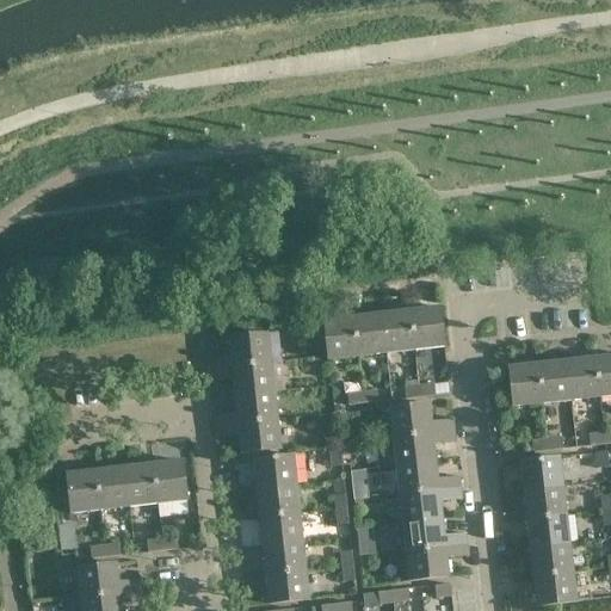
[(445,347),(442,308),(412,310),(417,350),(445,347)]
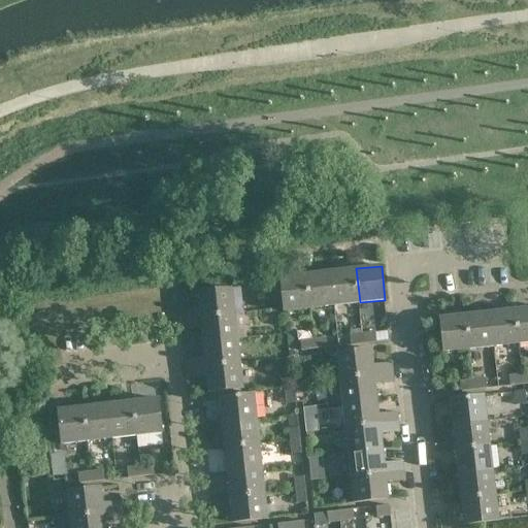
[(335,305),(360,302),(356,268),(331,271),(335,305)]
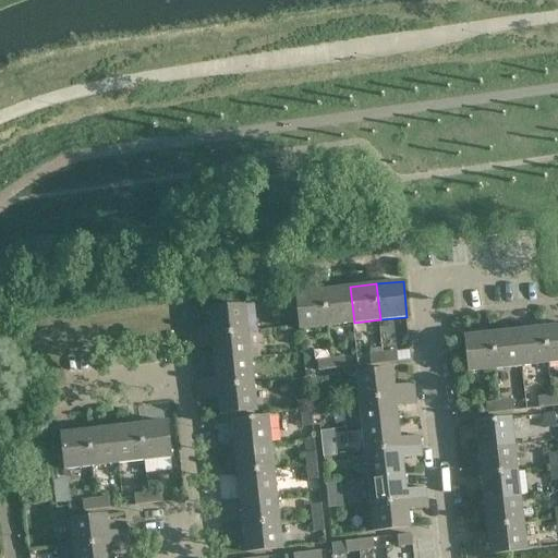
[(350,287),(324,290),(328,326),(354,323),(350,287)]
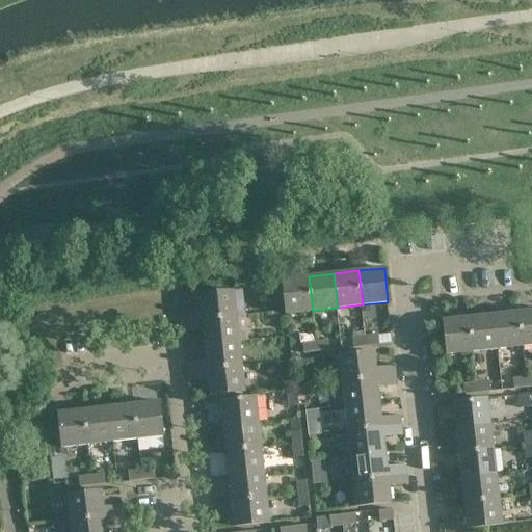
[(313,311),(309,276),(283,280),(287,314),(313,311)]
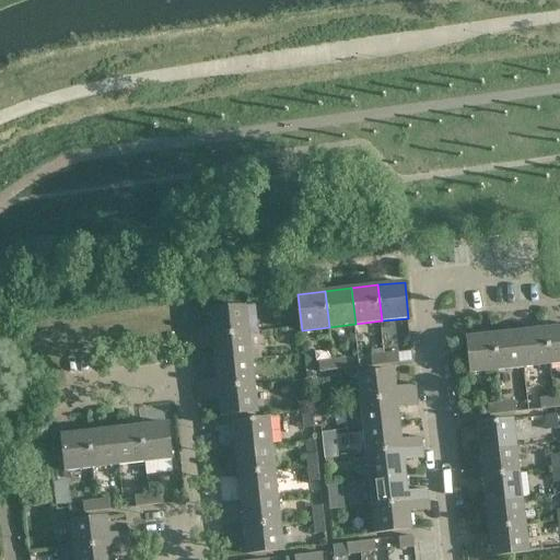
[(258,333),(255,305),(209,311),(211,327),(191,329),(193,339),(248,334),(258,333)]
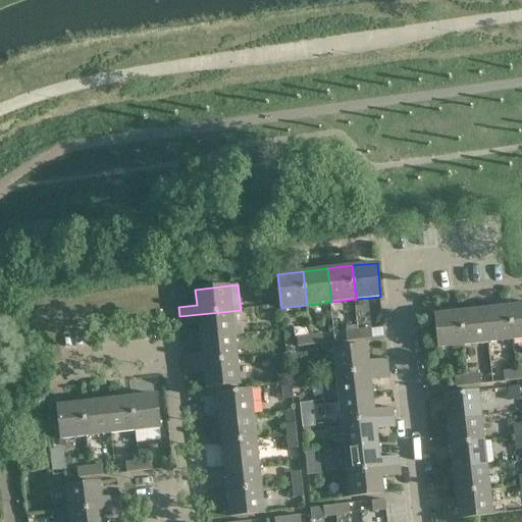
[(521,305),(508,307),(512,340),(521,338),(521,305)]
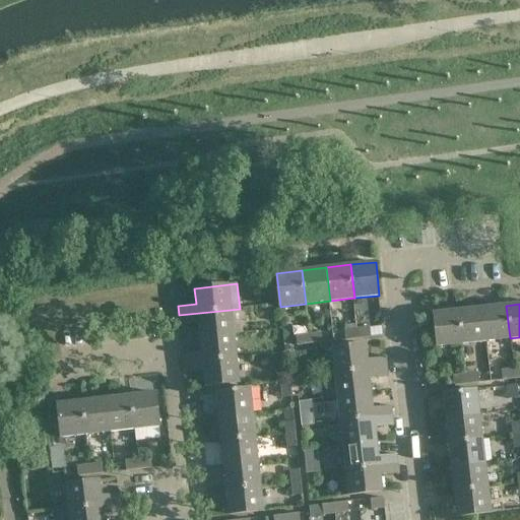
[(510,338),(506,306),(482,308),(485,341),(510,338)]
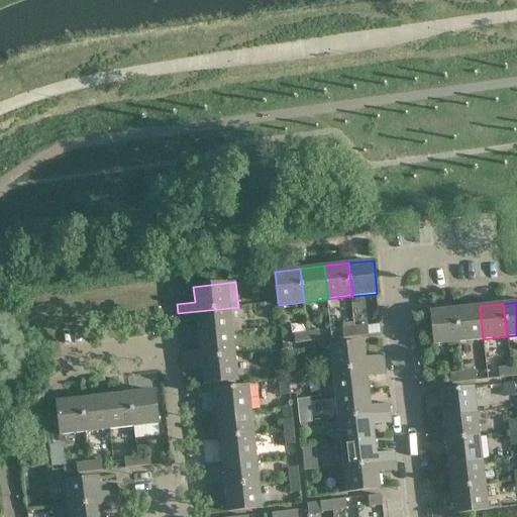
[(458,342),(483,339),(480,306),(455,309),(458,342)]
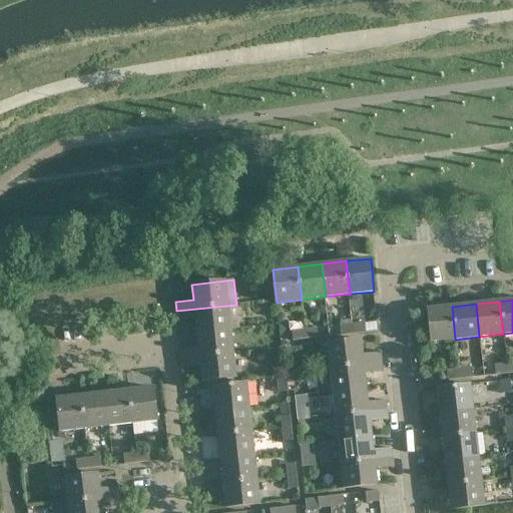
[(230,329),(227,306),(176,311),(177,320),(195,318),(197,333),(230,329)]
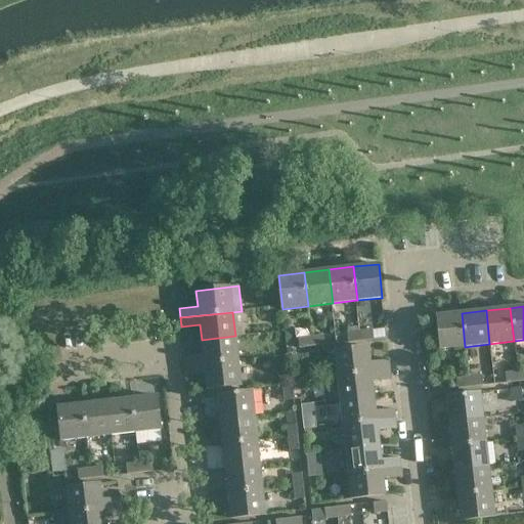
[(440,349),(465,347),(462,313),(437,316),(440,349)]
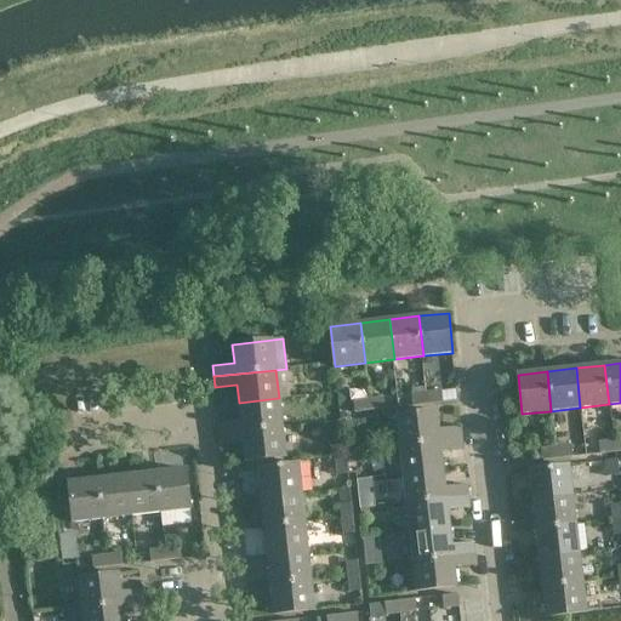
[(443,403),(440,379),(423,381),(425,393),(426,404),(443,403)]
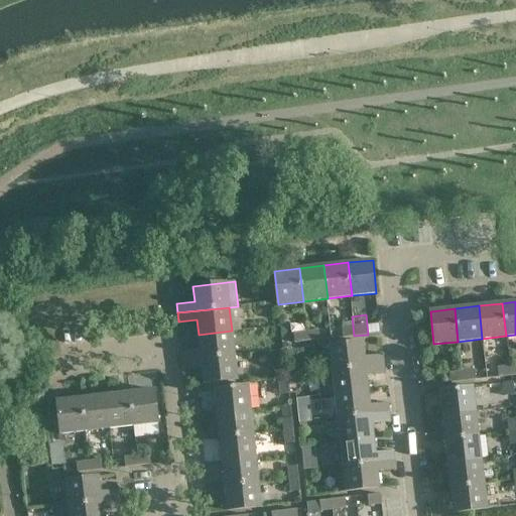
[(349,327),(342,328),(343,338),(354,336),(353,327),(349,327)]
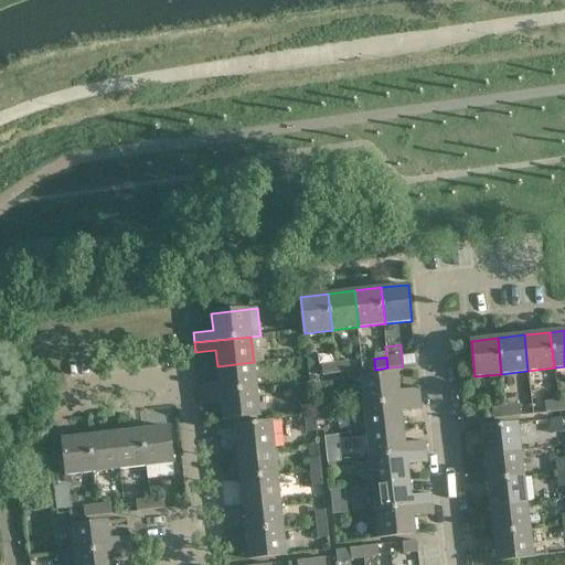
[(349,361),(334,363),(336,374),(350,373),(349,361)]
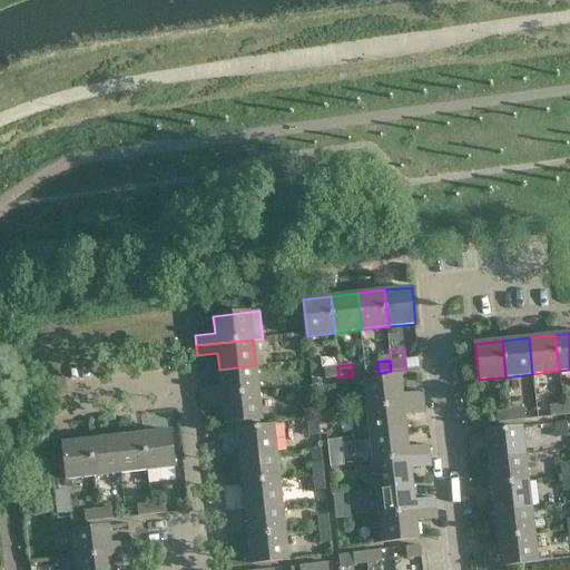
[(200,389),(202,399),(258,393),(256,365),(219,370),(220,386),(200,389)]
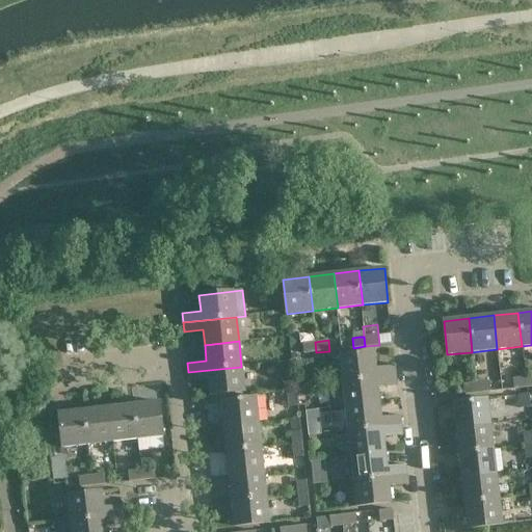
[(316,352),(315,342),(301,343),(303,354),(316,352)]
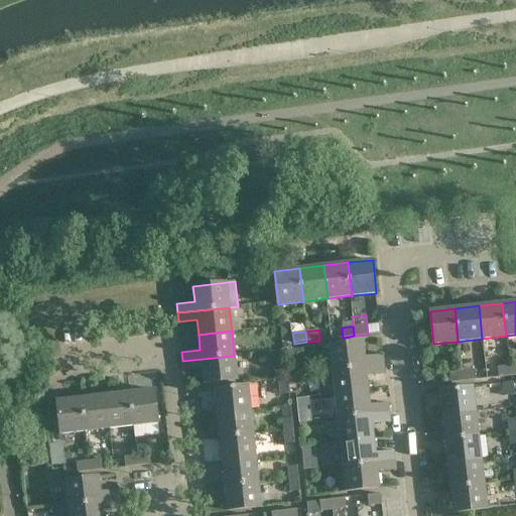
[(365,357),(363,342),(329,345),(332,370),(384,364),(383,355),(365,357)]
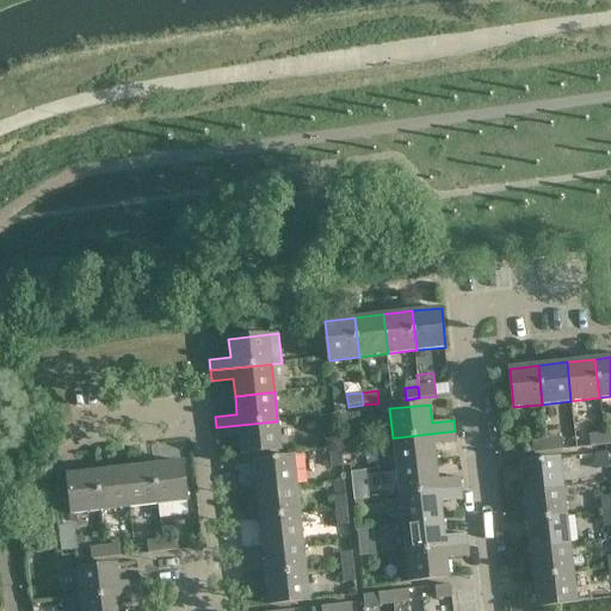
[(241,455),(281,450),(277,421),(216,427),(217,439),(239,437),(241,455)]
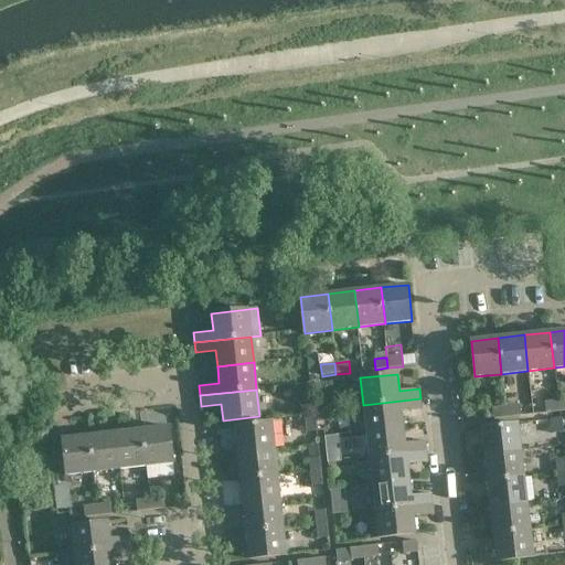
[(308,397),(299,400),(301,415),(310,414),(308,397)]
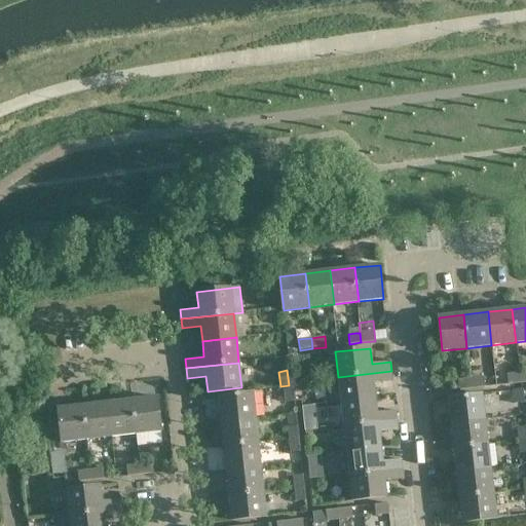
[(392,381),(391,371),(338,377),(341,402),(375,398),(373,383),(392,381)]
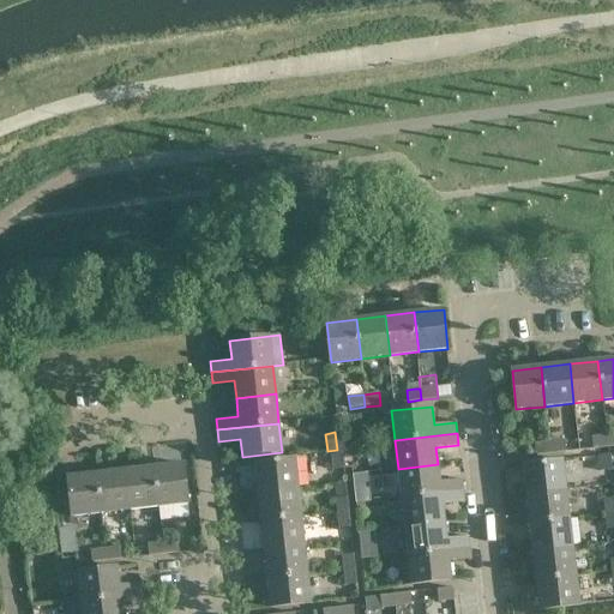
[(608,447),(607,435),(591,437),(593,450),(608,447)]
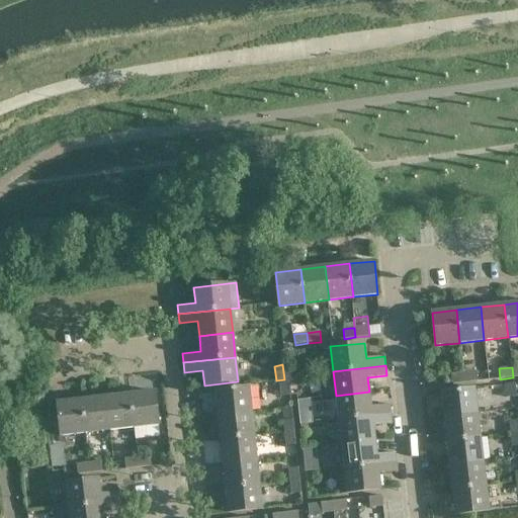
[(464,382),(478,381),(477,371),(463,373),(464,382)]
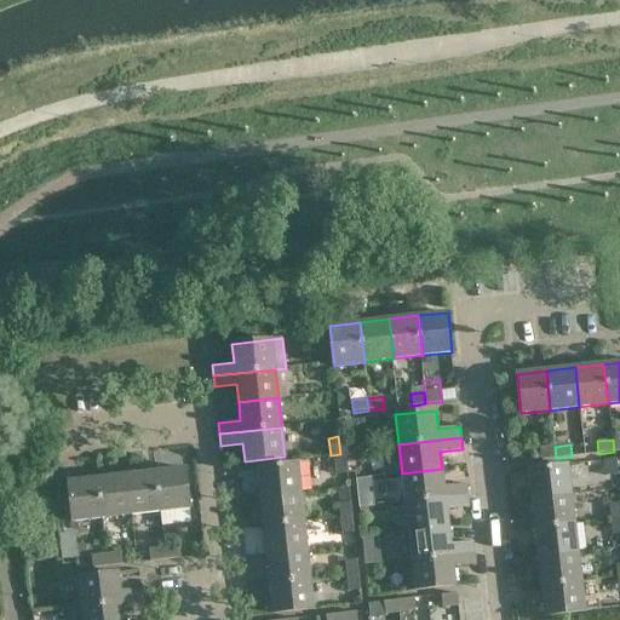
[(541,460),(556,458),(555,447),(540,448),(541,460)]
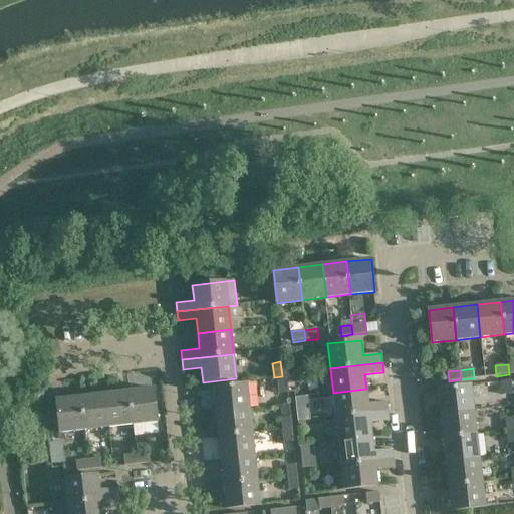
[(295,372),(287,374),(288,383),(297,382),(295,372)]
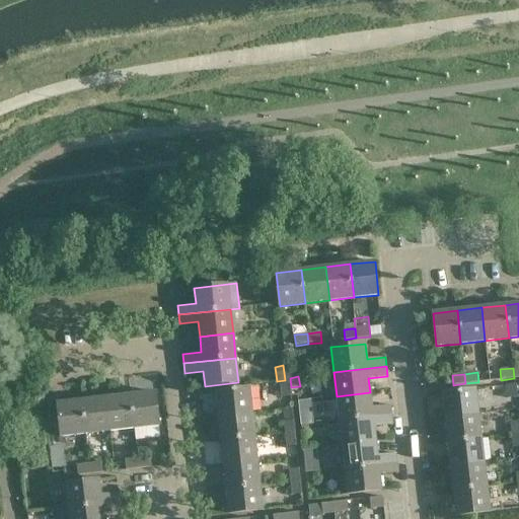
[(280,397),(291,396),(290,383),(279,383),(280,397)]
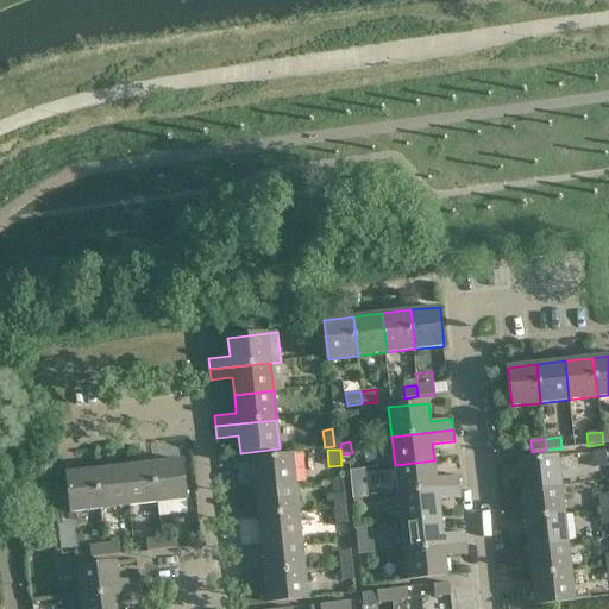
[(604,451),(592,452),(594,468),(607,466),(604,451)]
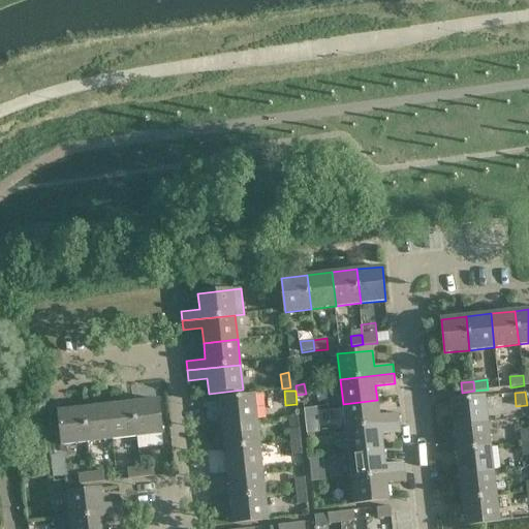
[(220,399),(222,424),(256,421),(253,395),(220,399)]
